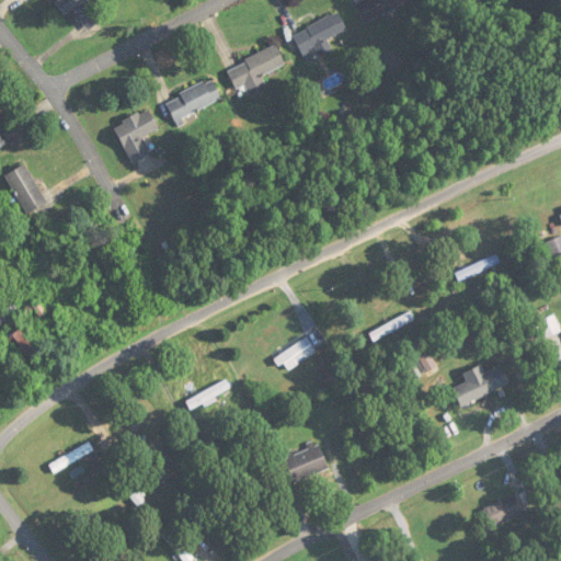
[(103,19),(87,0),(59,0),(54,4),(65,16),(70,12),(87,33),(103,19)]
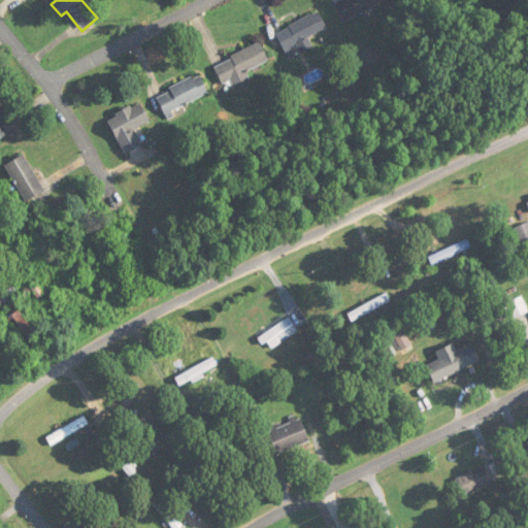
[(334,0),(333,0),(342,22),(388,2),(387,0),(334,0)]
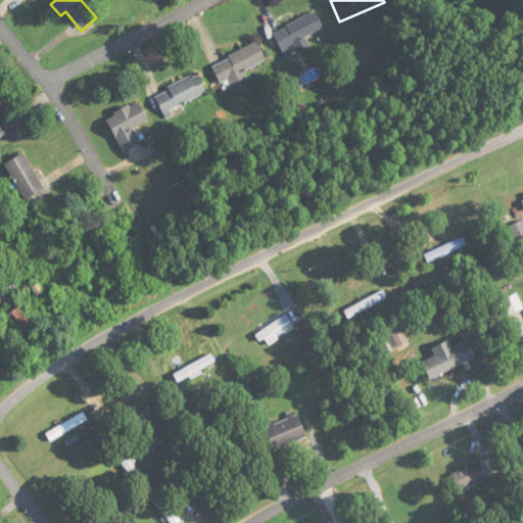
[(304,37),(323,29),(316,12),(273,33),(285,58),(310,47),(304,37)]
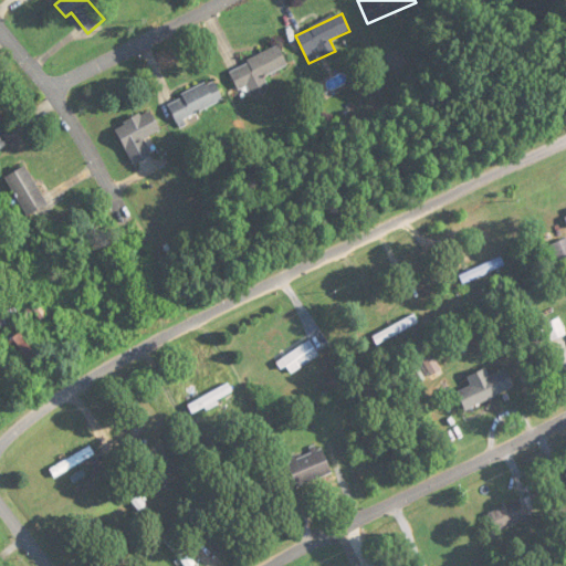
[(229,69),(239,92),(248,88),(250,93),(269,86),(264,76),(287,66),(280,48),(229,69)]
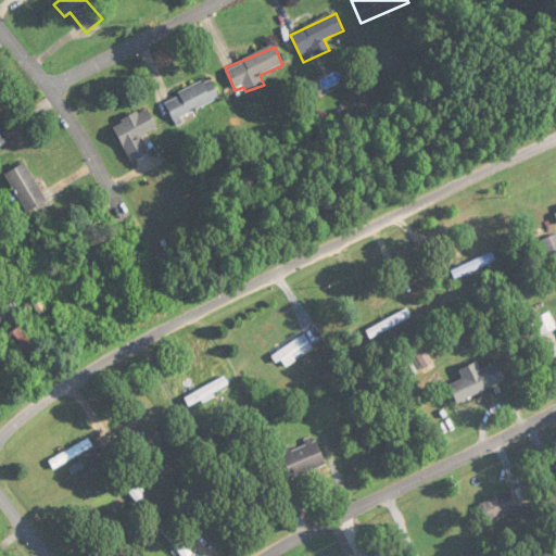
[(164,100),(173,121),(220,100),(211,79),(164,100)]
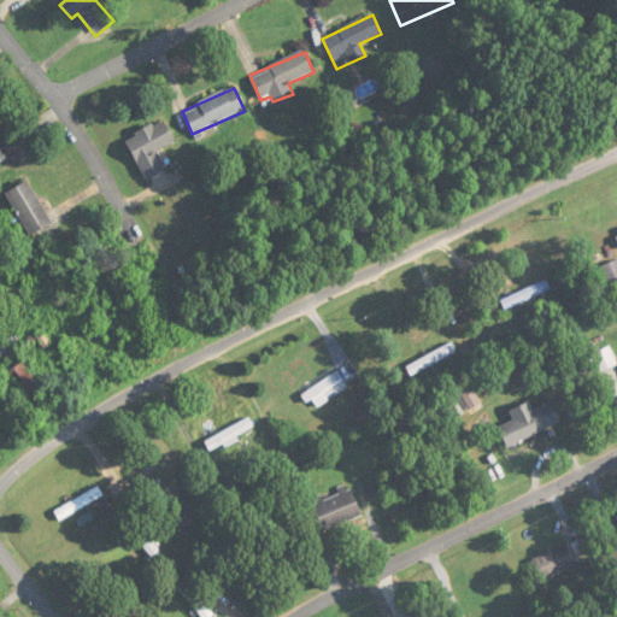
[(124,141),(146,180),(165,168),(157,153),(176,142),(163,119),(124,141)]
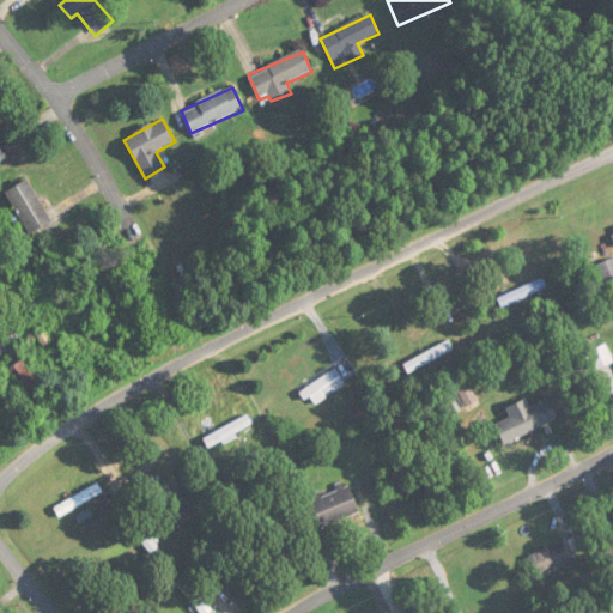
[(0,162),(10,155),(0,140),(0,162)]
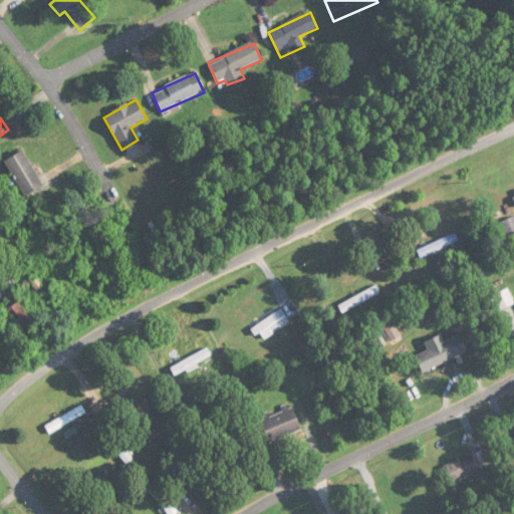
[(5,161),(24,197),(42,187),(23,151),(5,161)]
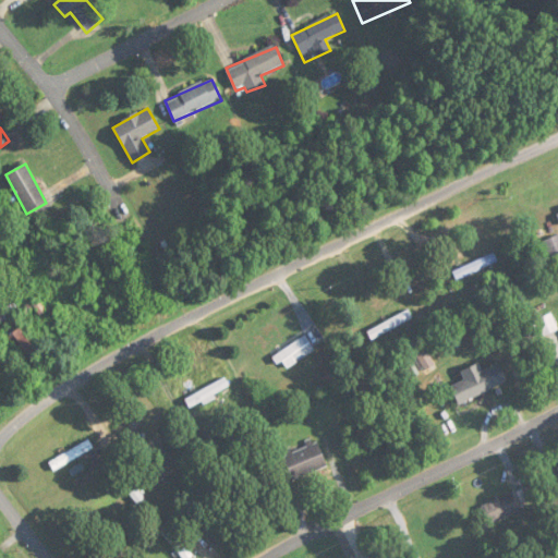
[(557,258),(557,235),(543,242),(550,262),(557,258)]
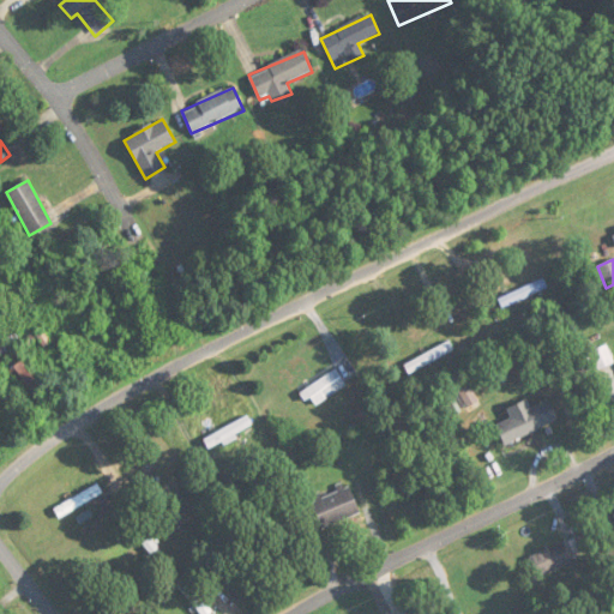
[(405,367),(411,375),(452,348),(447,339),(405,367)]
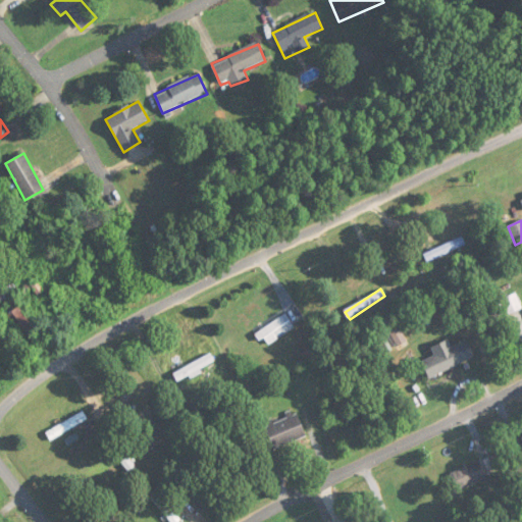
[(7,315),(25,347),(39,338),(20,307),(7,315)]
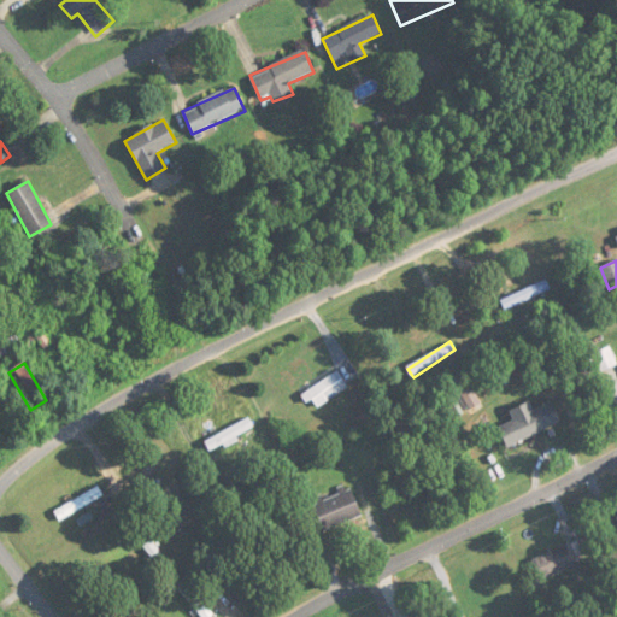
[(315,410),(348,387),(338,371),(304,394),(315,410)]
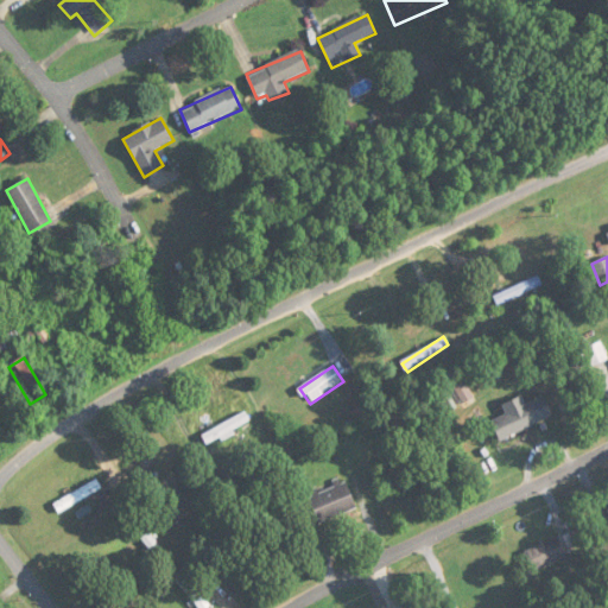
[(318,524),(356,510),(343,476),(306,492),(318,524)]
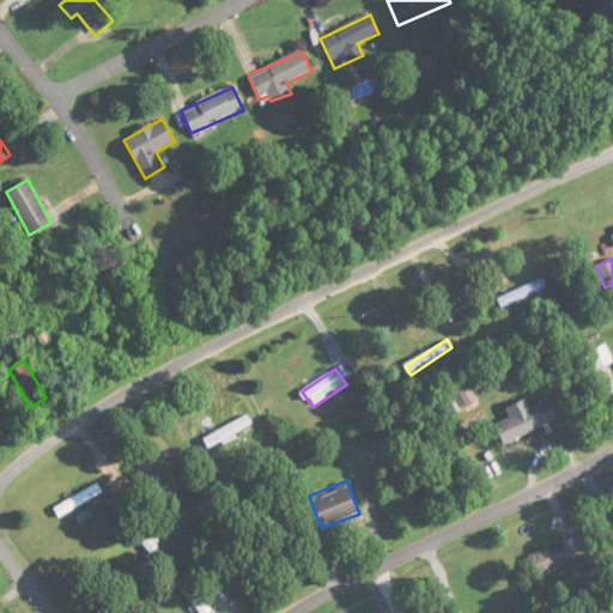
[(54,509),(60,520),(103,492),(96,483),(54,509)]
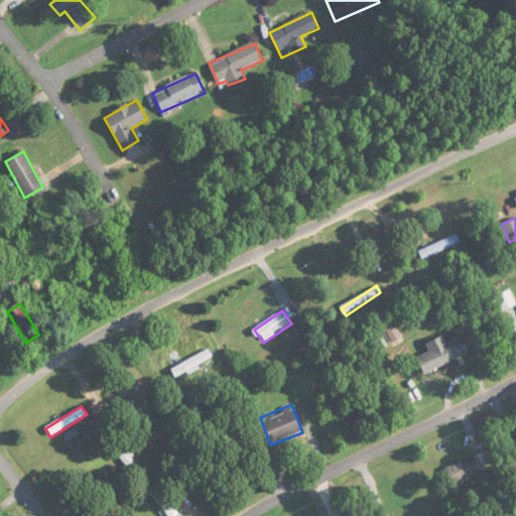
[(109,445),(132,473),(139,467),(116,439),(109,445)]
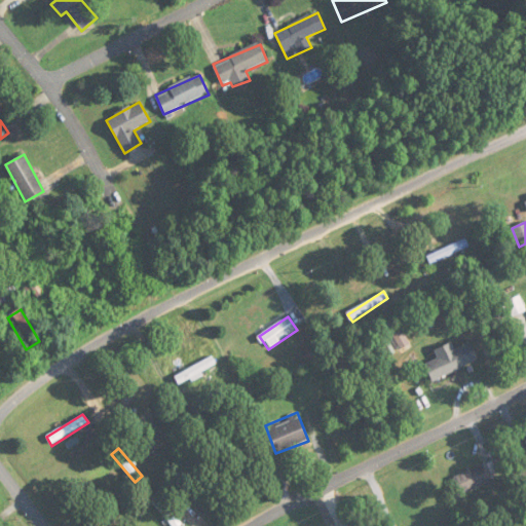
[(454,476),(460,493),(490,484),(484,466),(454,476)]
